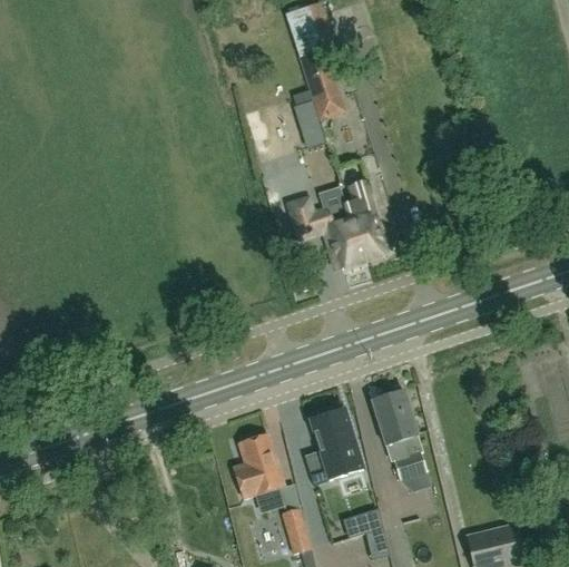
[(287,12),(301,51),(325,44),(312,5),(287,12)]
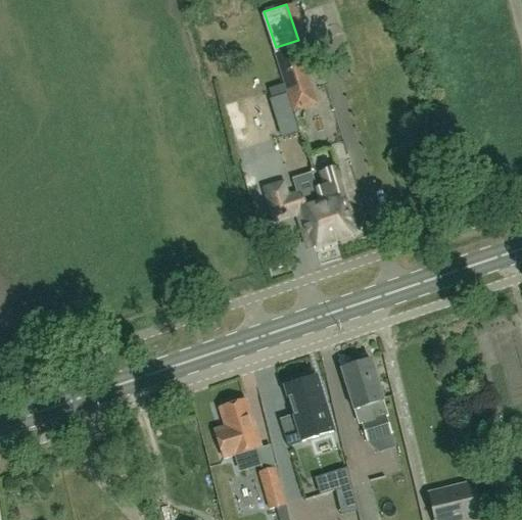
[(339,36),(347,33),(340,9),(332,12),(339,36)]
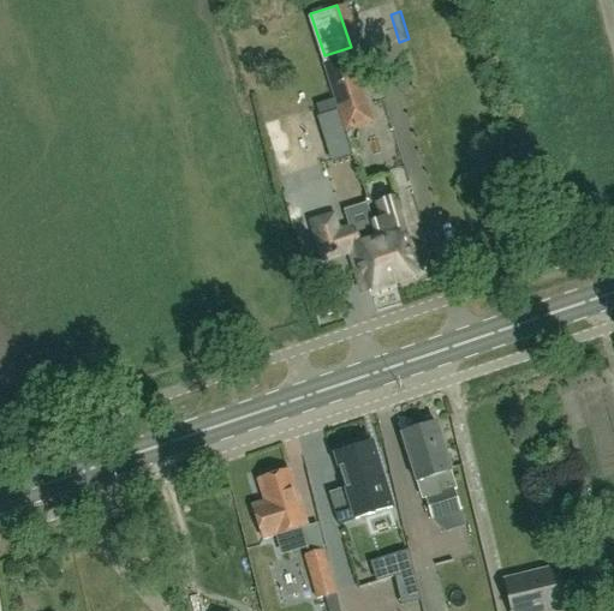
[(337,112),(367,102),(350,51),(321,60),(337,112)]
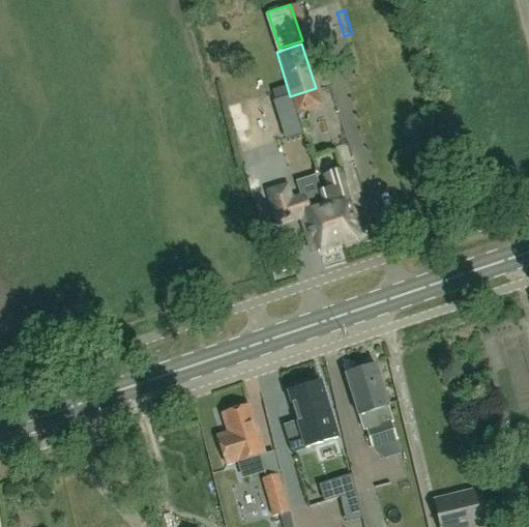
[(295,142),(307,137),(302,122),(290,127),(295,142)]
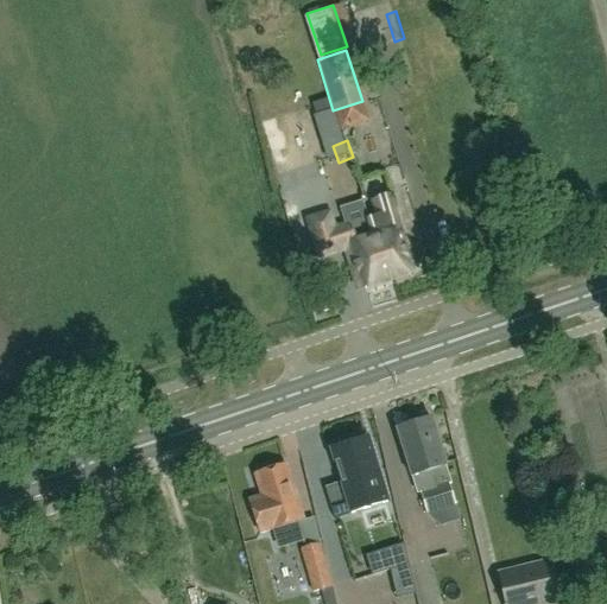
[(390,278),(408,272),(389,213),(392,211),(386,192),(367,198),(372,213),(365,215),(379,260),(384,259),(390,278)]
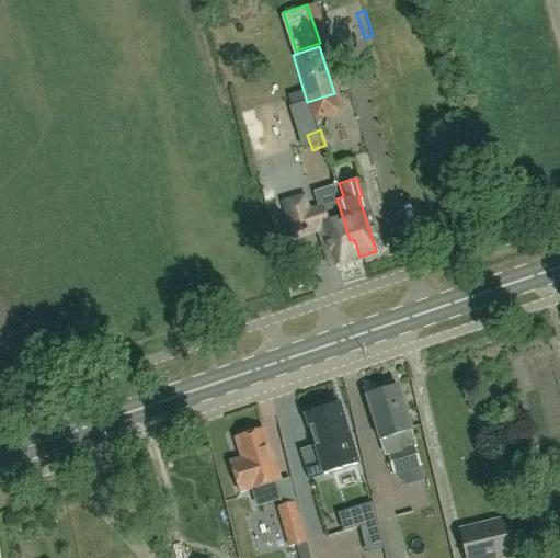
[(350,240),(336,198),(304,208),(299,196),(280,202),(289,232),(321,224),(333,264),(360,257),(354,239),(350,240)]
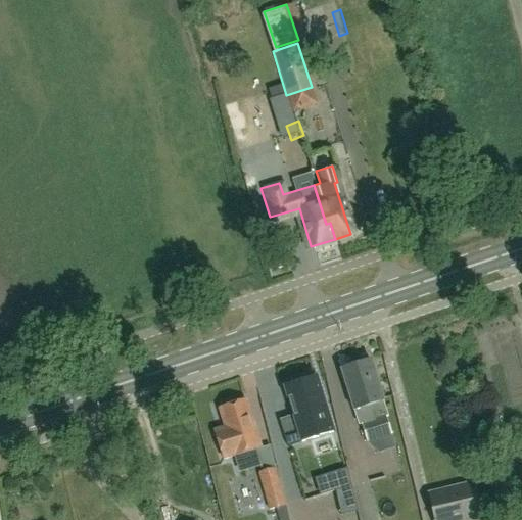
[(359,417),(360,421),(366,439),(390,432),(385,414),(386,414),(382,399),(383,399),(370,359),(340,368),(356,418),(359,417)]
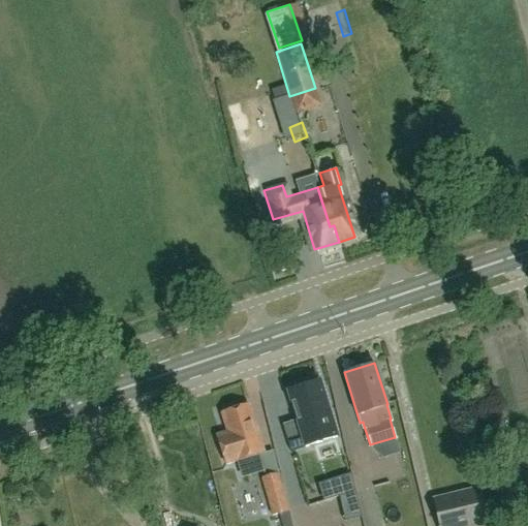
[(287,449),(334,434),(317,381),(287,390),(297,419),(281,423),(287,449)]
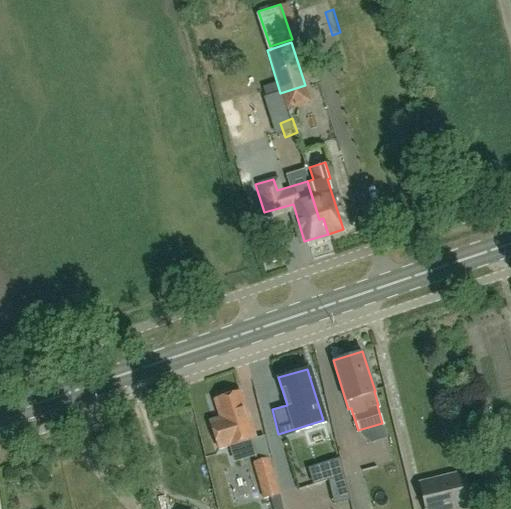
[(221,392),(221,395),(214,397),(224,428),(213,431),(218,447),(253,436),(249,424),(250,423),(239,390),(230,392),(229,390),(221,392)]
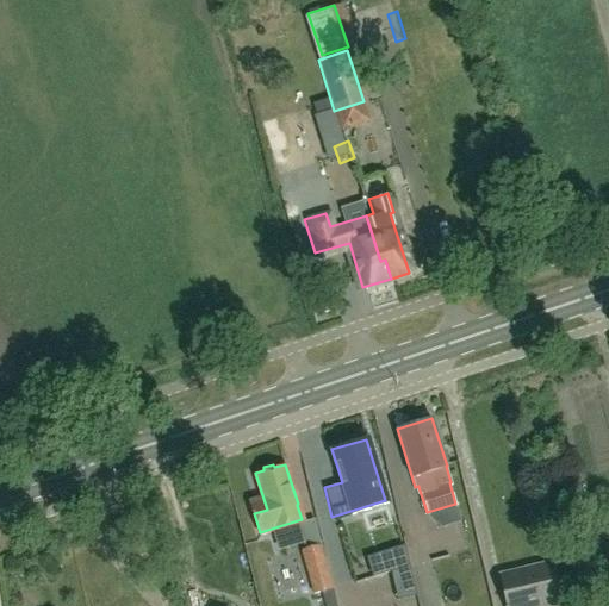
[(151,523),(160,520),(156,508),(149,511),(151,523)]
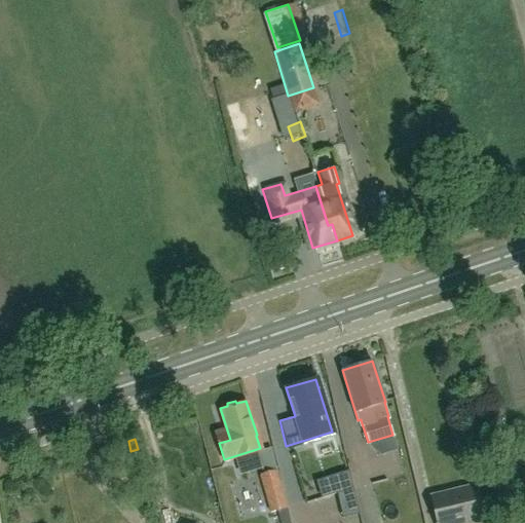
[(269,511),(286,507),(275,469),(259,473),(269,511)]
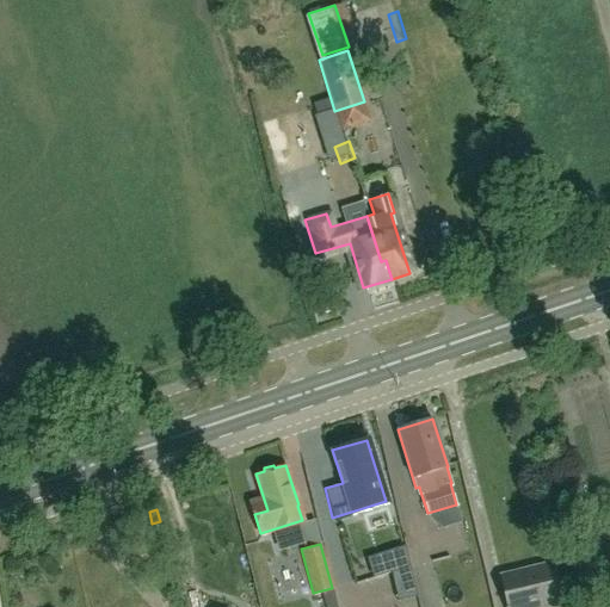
[(506,606),(534,606),(561,601),(552,562),(500,575),(506,606)]
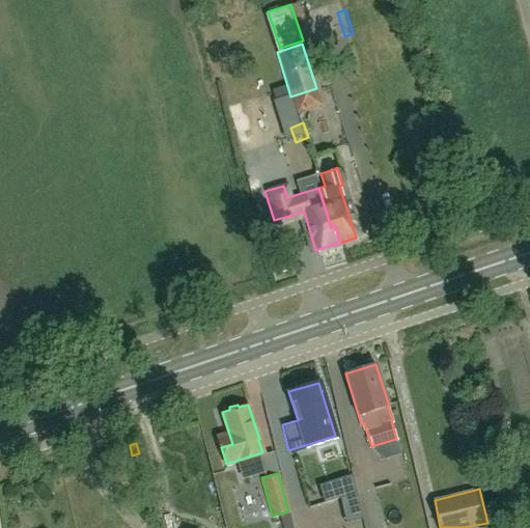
[(258,523),(256,502),(239,503),(240,524),(258,523)]
